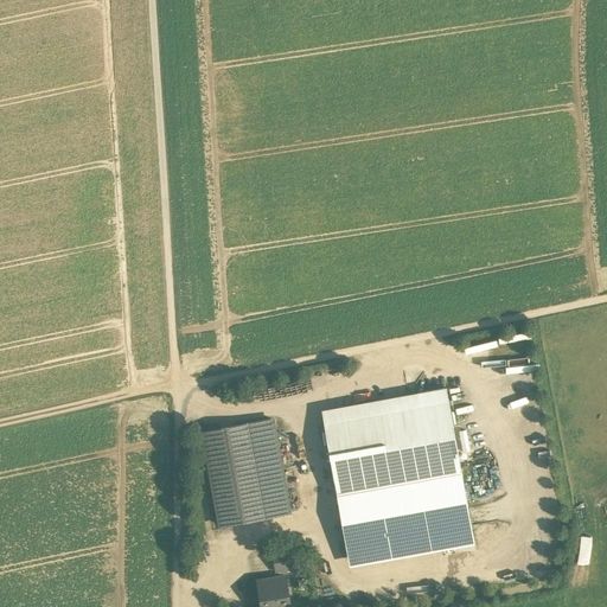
[(491,346),(497,372),(529,365),(525,347),(516,350),(515,342),(491,346)]
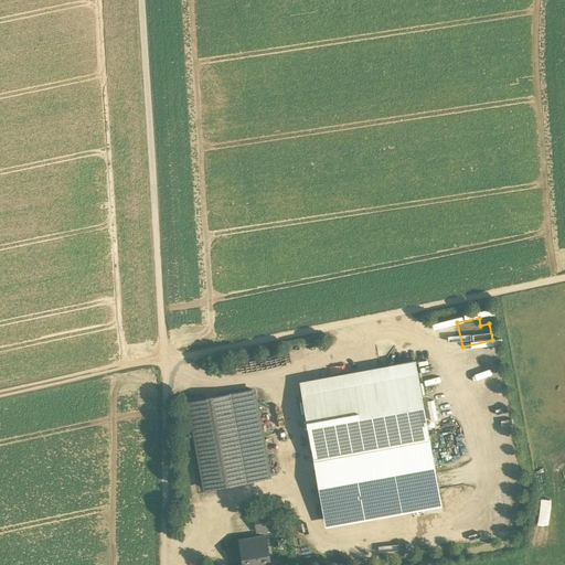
[(391,380),(301,396),(313,461),(429,440),(415,362),(388,366),(391,380)]
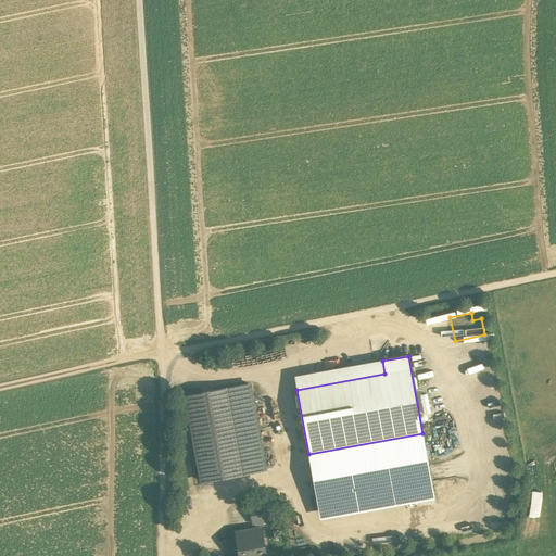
[(250,384),(186,396),(201,482),(265,470),(250,384)]
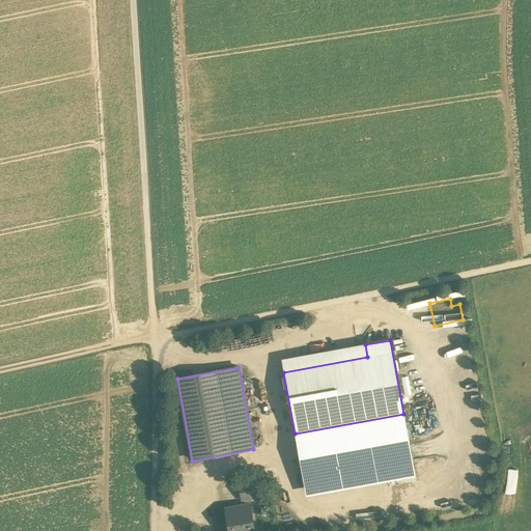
[(415,478),(403,414),(295,434),(304,485),(387,471),(389,482),(415,478)]
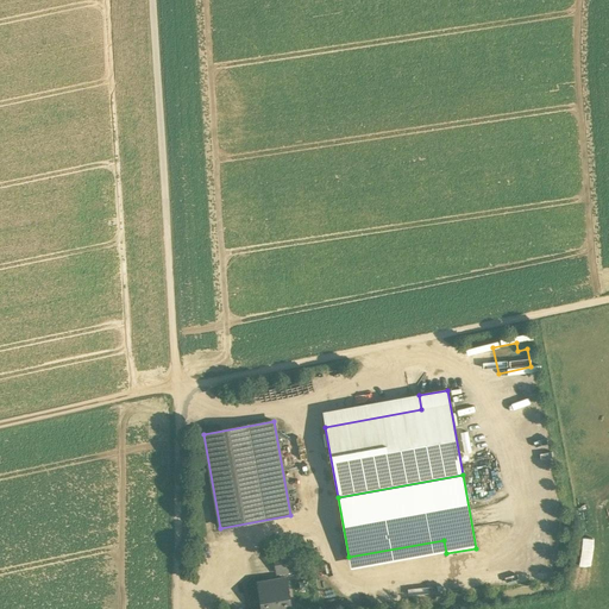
[(292,552),(272,556),(276,572),(294,569),(292,552)]
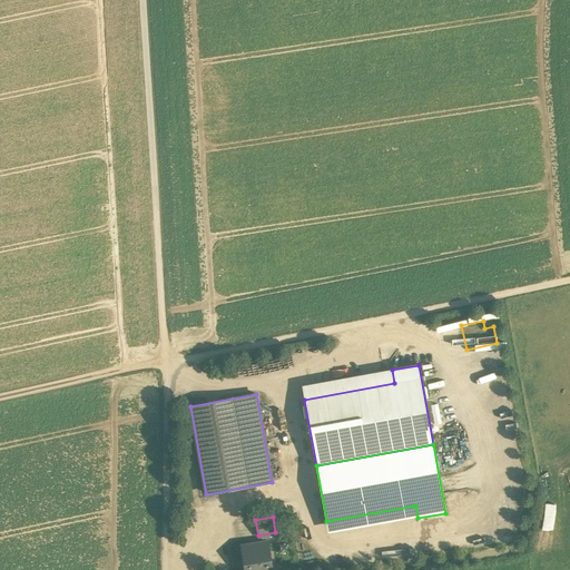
[(266,541),(245,544),(248,564),(245,564),(245,569),(267,569),(267,563),(271,563),(266,541)]
